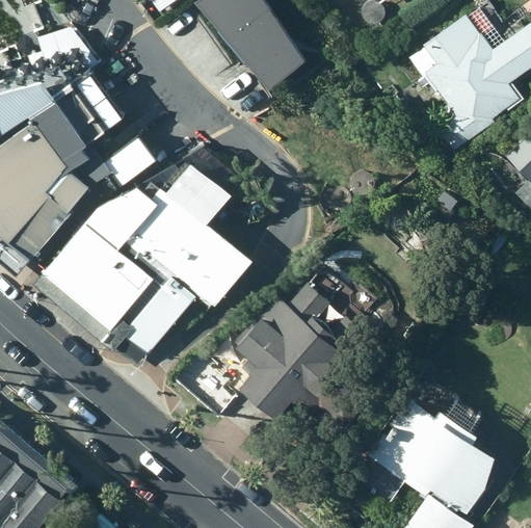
[(152,0),(159,9),(171,0),(152,0)]
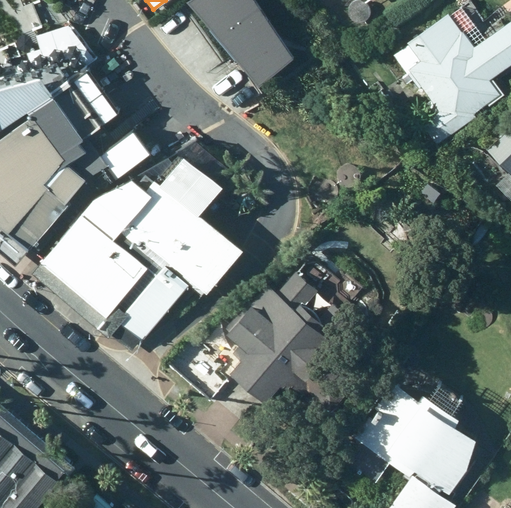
[(190,0),(256,82),(292,51),(260,0),(190,0)]
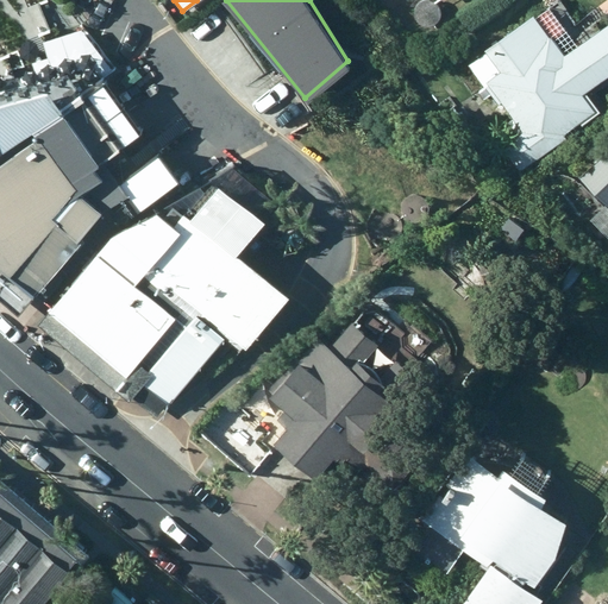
[(414,14),(417,18),(420,21),(425,23),(430,24),(434,23),(438,19),(442,16),(443,11),(443,6),(442,1),(440,0),(415,0),(414,4),(413,10),(414,14)]
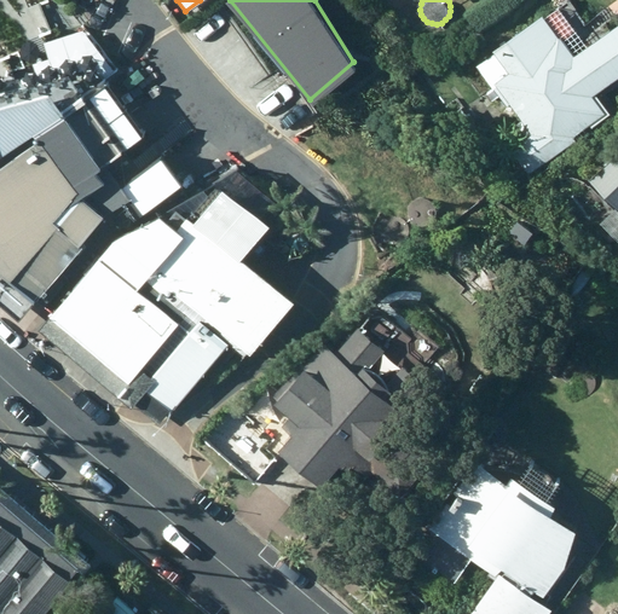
[(571,135),(602,114),(579,81),(584,76),(541,17),(494,52),(509,73),(495,84),(531,132),(510,148),(529,173),(575,139),(571,135)]
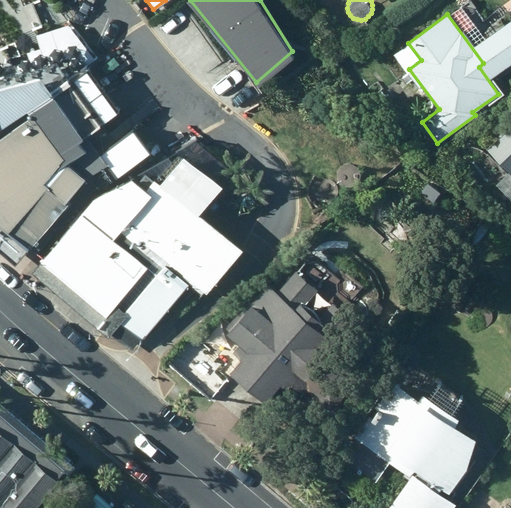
[(34,119),(0,142),(0,252),(15,266),(83,183),(60,150),(119,109),(87,64),(26,107),(34,119)]
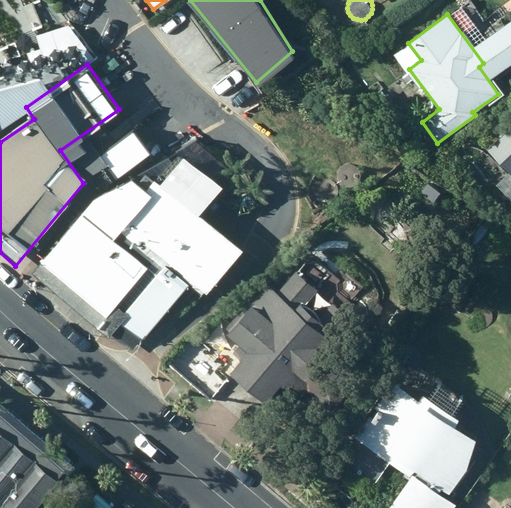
[(47,68),(0,82),(0,128),(54,83),(47,68)]
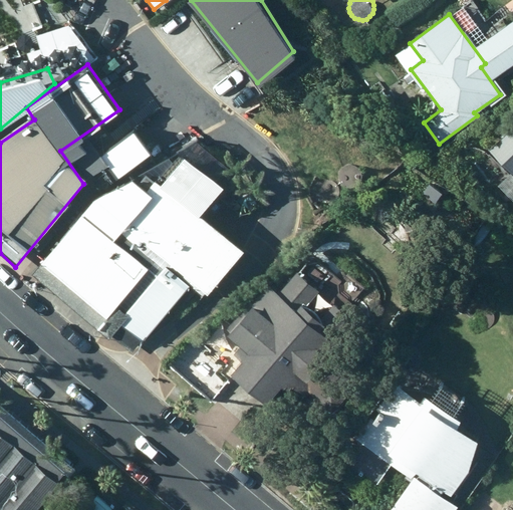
[(512,122),(490,147),(511,168),(497,183),(512,198),(512,122)]
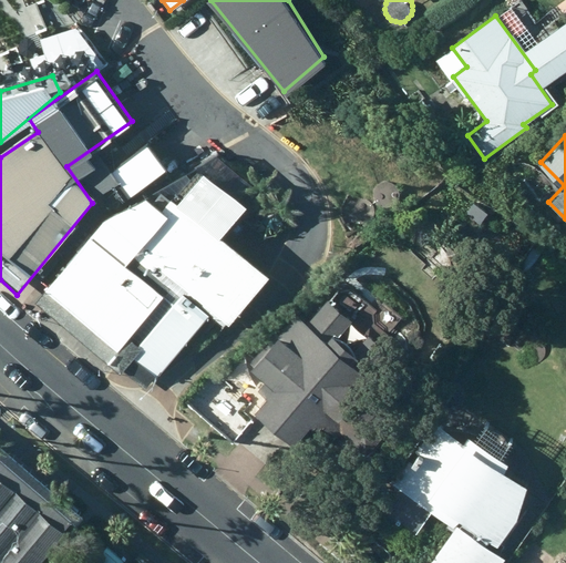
[(104,222),(35,302),(120,375),(125,368),(144,385),(151,377),(156,377),(208,316),(223,327),(225,324),(228,326),(268,279),(220,238),(245,211),(204,175),(178,205),(171,198),(162,210),(147,197),(104,222)]
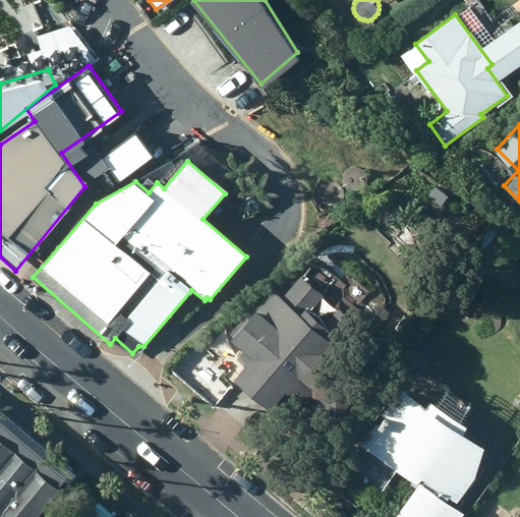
[(344,180),(346,183),(349,186),(353,187),(357,188),(361,187),(364,184),(367,181),(368,177),(368,173),(367,169),(365,166),(361,163),(357,162),(353,162),(348,164),(345,167),(343,171),(343,176),(344,180)]
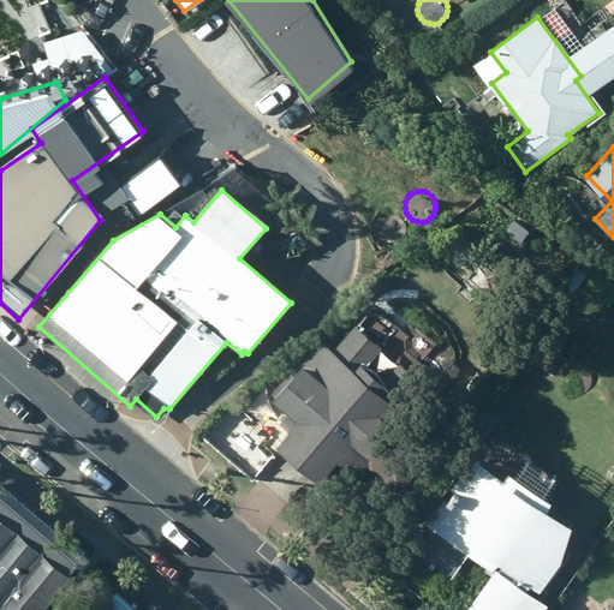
[(276,449),(319,484),(349,448),(365,461),(392,429),(381,420),(413,378),(398,365),(382,386),(363,371),(380,350),(353,329),(333,354),(320,344),(273,402),(288,416),(282,423),(292,430),(276,449)]
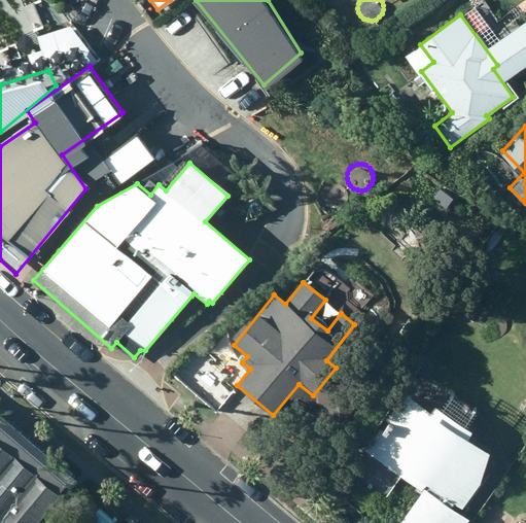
[(483,326),(485,329),(489,333),(492,335),(496,335),(500,334),(504,330),(506,327),(509,323),(509,319),(507,315),(504,312),(501,310),(497,308),(492,309),(488,311),(485,314),(483,318),(482,322),(483,326)]
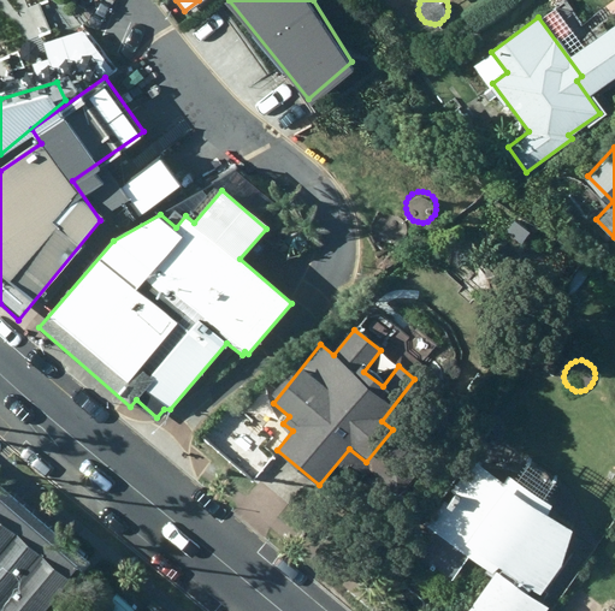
[(474,461),(426,525),(492,576),(466,610),(544,610),(547,609),(526,593),(531,587),(539,594),(565,562),(571,532),(547,514),(553,508),(509,475),(503,482),(474,461)]
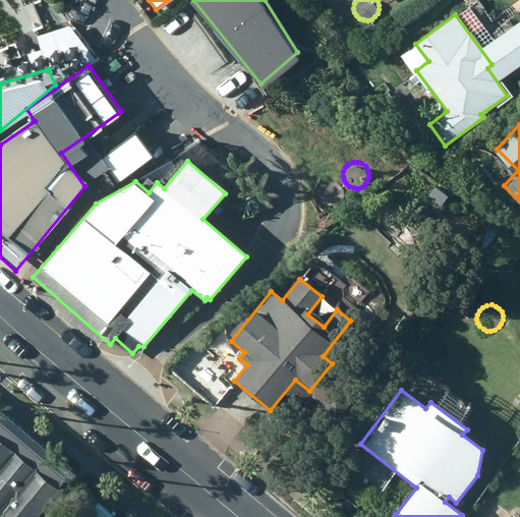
[(0,516),(38,516),(63,483),(0,423),(0,516)]
